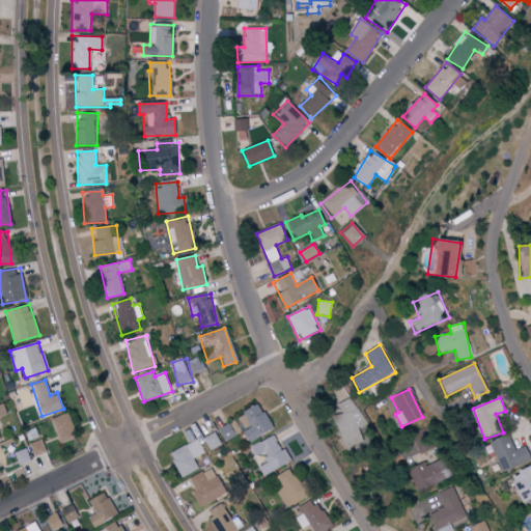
[(364,442),(359,428),(365,425),(356,399),(330,410),(345,449),(364,442)]
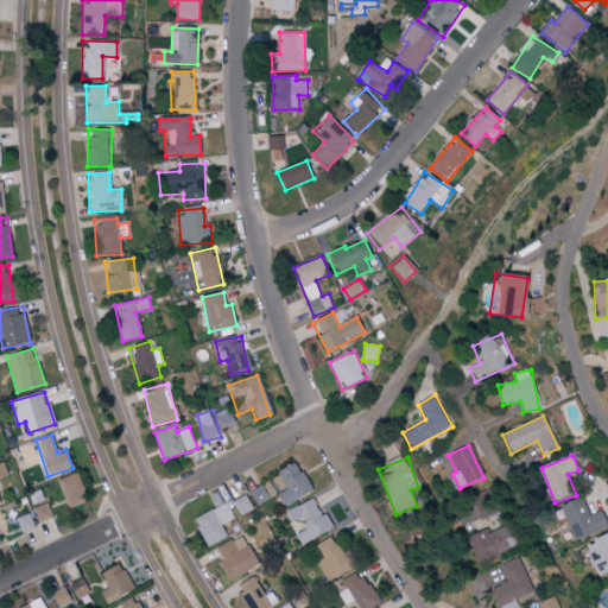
[(271,476),(285,507),(312,494),(298,463),(271,476)]
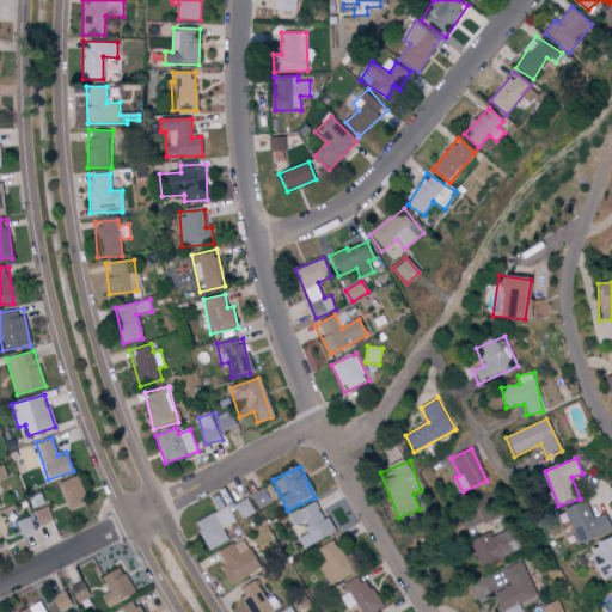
[(68,512),(87,505),(77,476),(57,483),(68,512)]
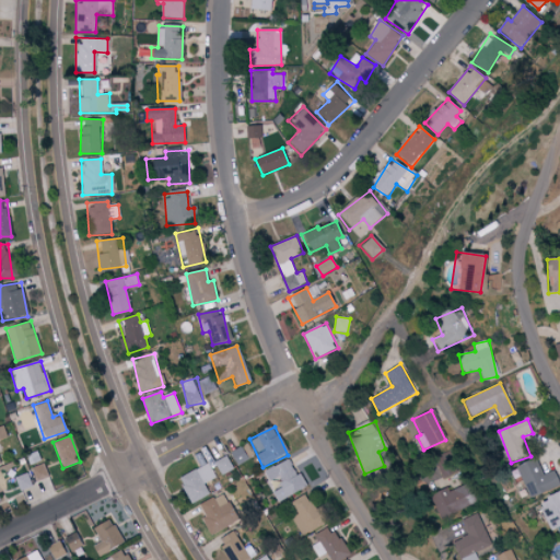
[(249,461),(242,446),(230,453),(237,467),(249,461)]
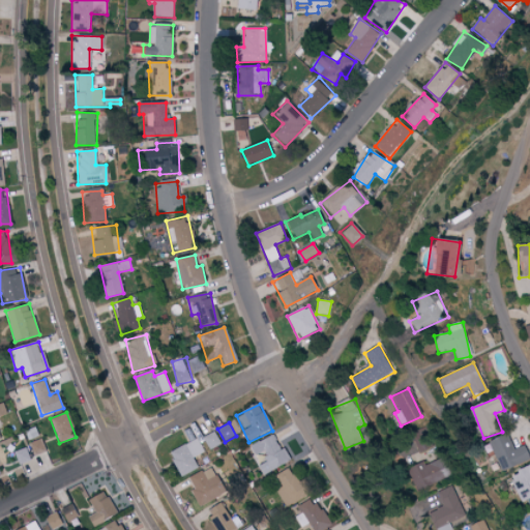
[(39,436),(35,428),(25,431),(29,440),(39,436)]
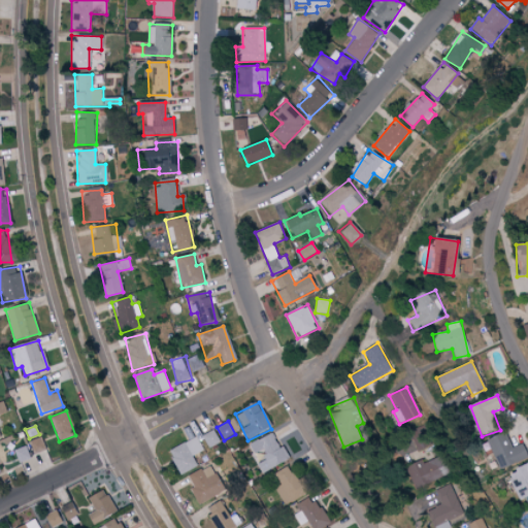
[(209,449),(221,442),(213,429),(201,436),(209,449)]
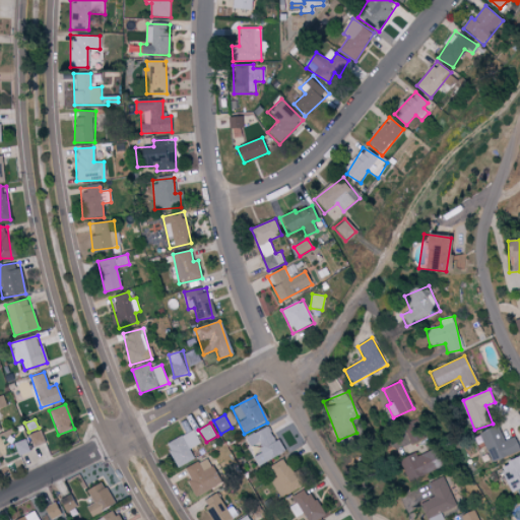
[(269,426),(246,438),(250,447),(261,442),(270,459),(283,452),(269,426)]
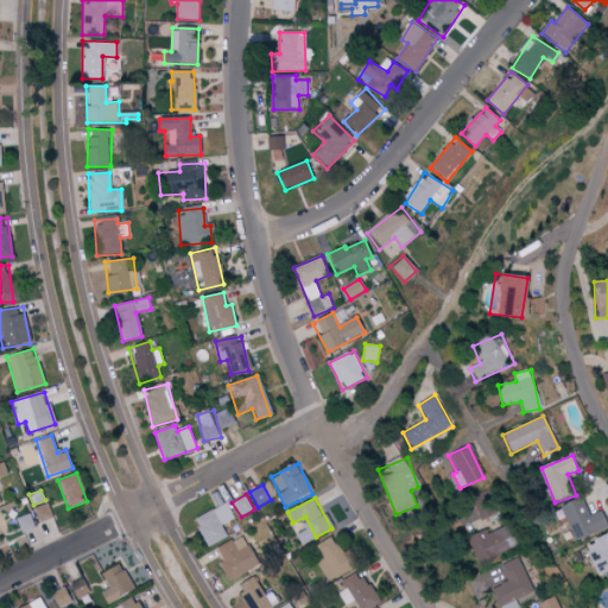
[(607,526),(602,511),(590,515),(583,499),(562,507),(575,542),(607,529),(607,526)]
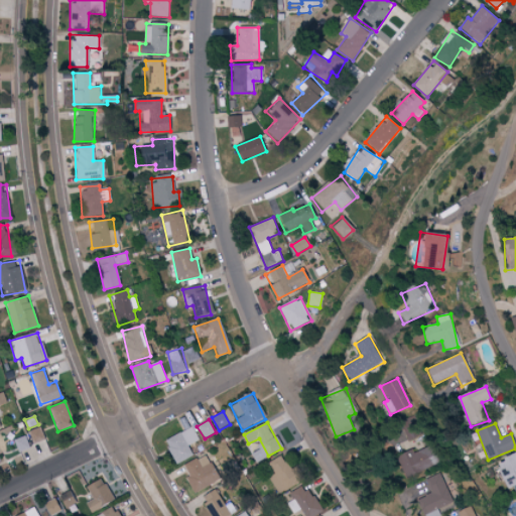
[(45,440),(39,426),(28,431),(33,444),(45,440)]
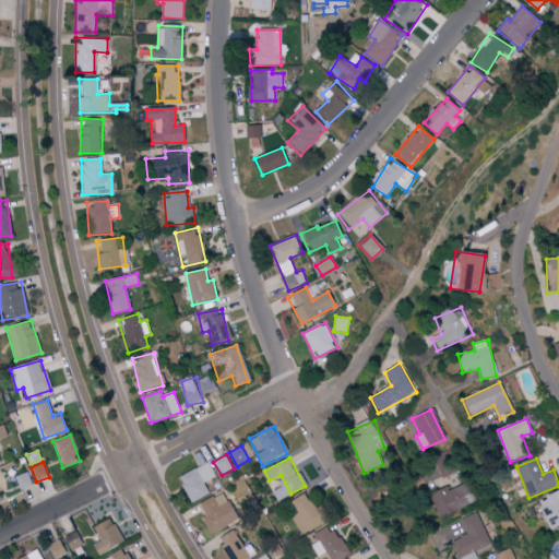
[(179,477),(192,503),(211,494),(205,484),(216,477),(209,462),(179,477)]
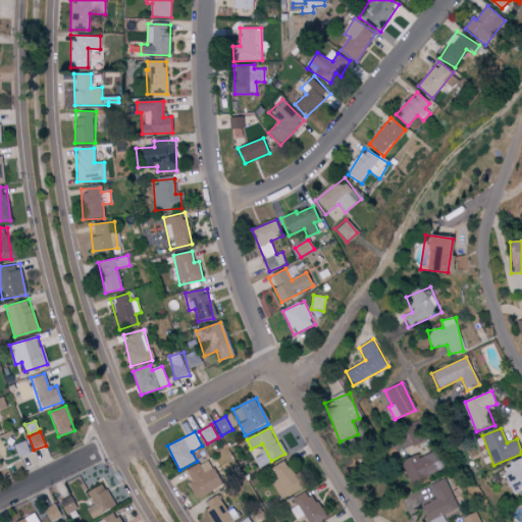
[(13,445),(16,458),(29,455),(27,441),(13,445)]
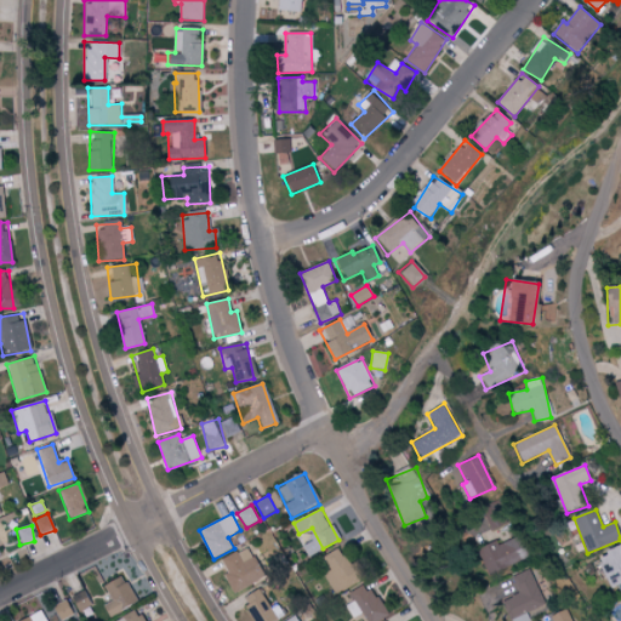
[(510,537),(503,543),(491,533),(489,535),(493,537),(479,551),(503,574),(524,551),(510,537)]
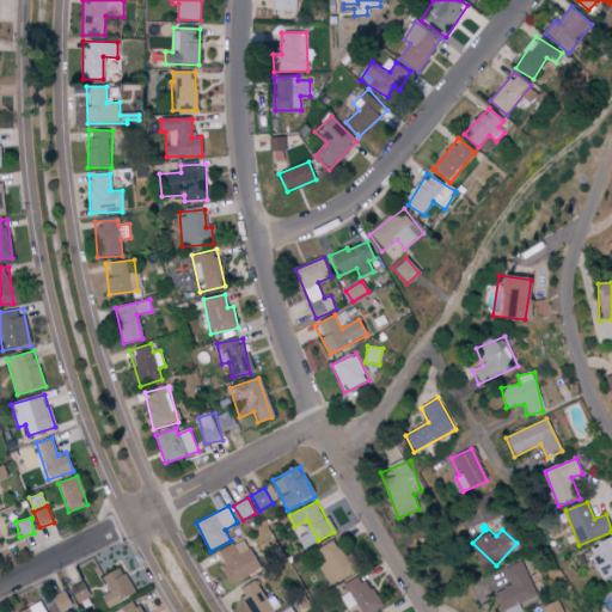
[(611,537),(589,549),(605,582),(611,579),(611,537)]
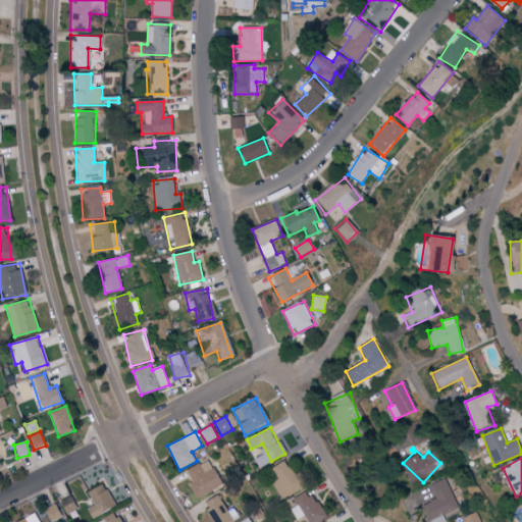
[(183,472),(196,499),(220,487),(208,460),(183,472)]
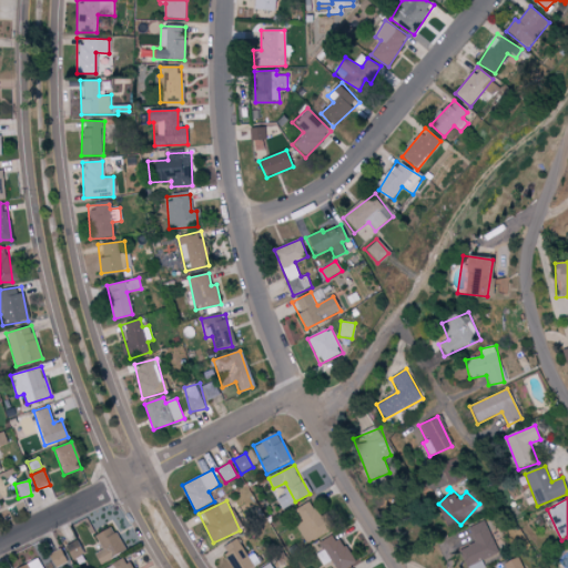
[(470,536),(458,540),(467,567),(485,567),(483,559),(498,554),(486,520),(467,528),(470,536)]
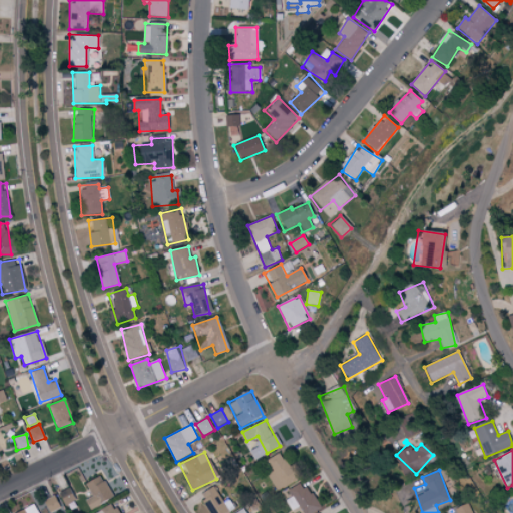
[(92,497),(85,500),(89,509),(113,499),(103,475),(85,482),(92,497)]
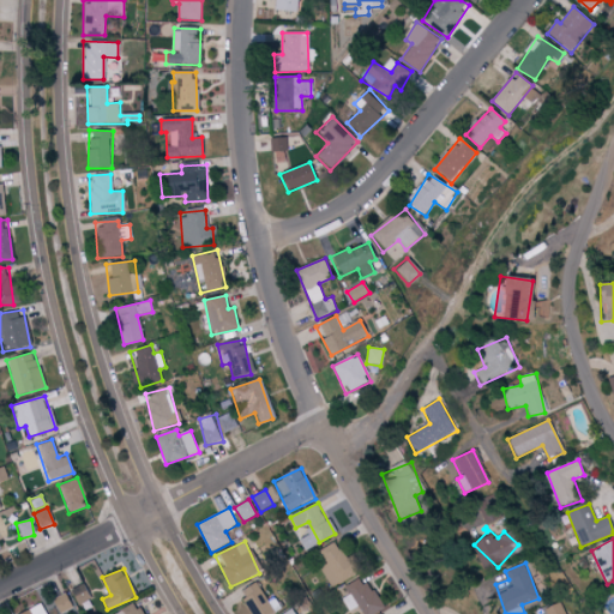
[(345,588),(350,595),(343,599),(350,612),(359,607),(361,613),(374,613),(384,609),(365,577),(345,588)]
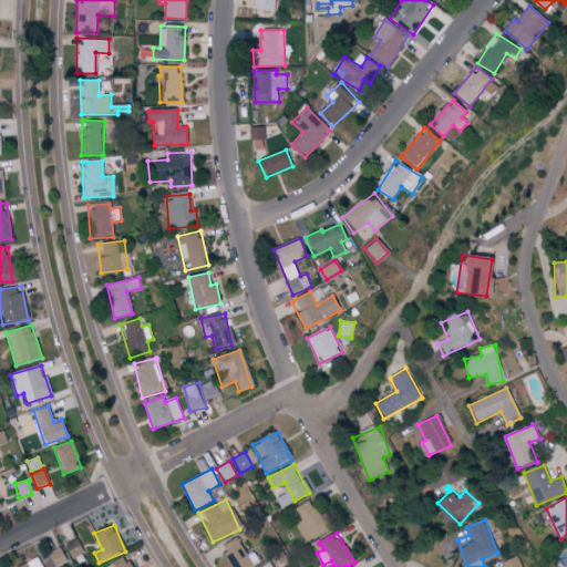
[(248,566),(253,565),(237,537),(220,546),(232,566),(248,566)]
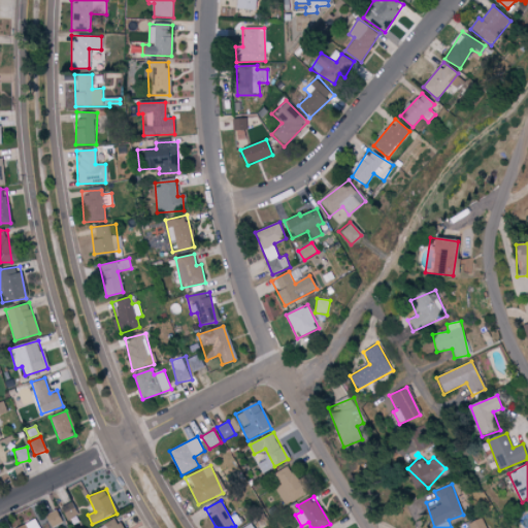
[(79,515),(74,502),(61,508),(66,521),(79,515)]
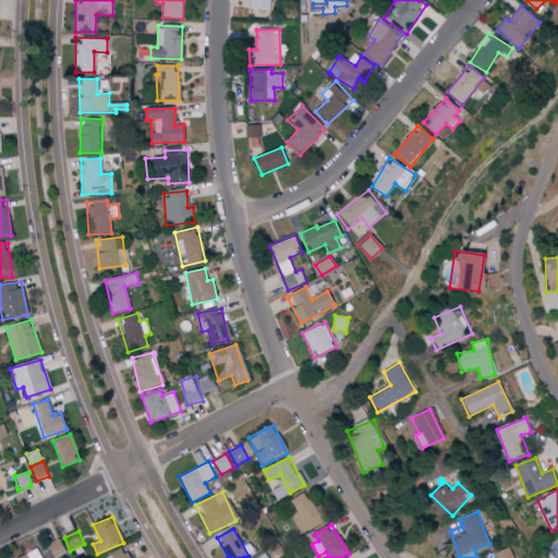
[(52,557),(57,557),(70,550),(62,537),(47,546),(52,557)]
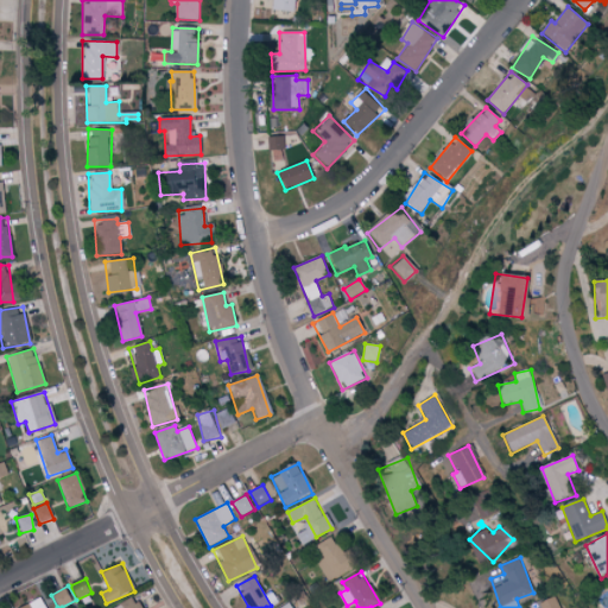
[(143,607),(138,596),(114,607),(143,607)]
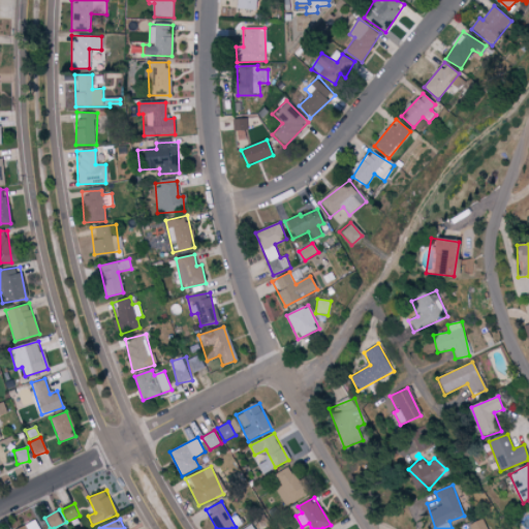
[(469,528),(487,528),(483,519),(468,525),(469,528)]
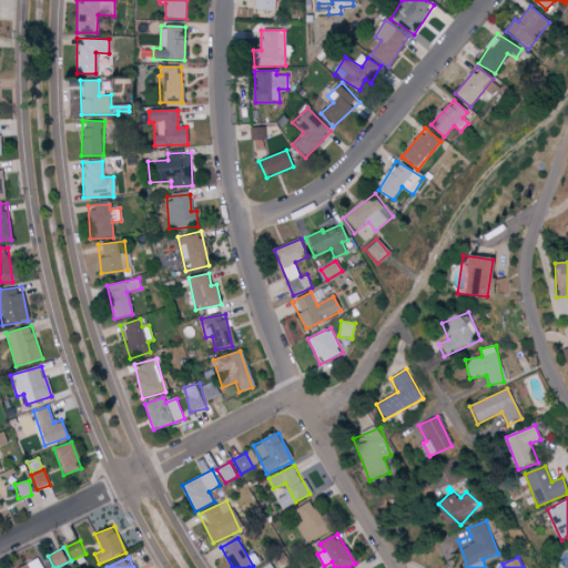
[(42,567),(38,558),(18,567),(42,567)]
